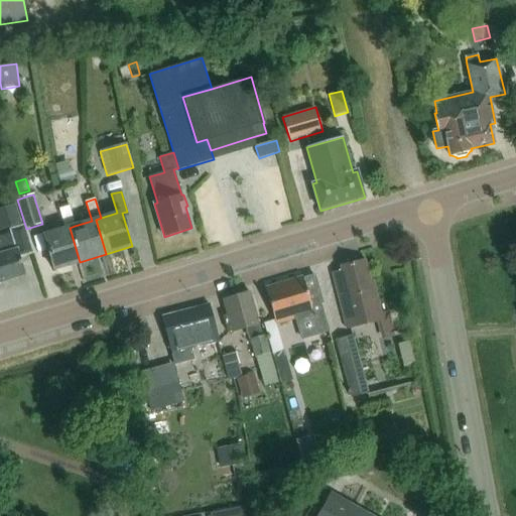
[(70,228),(75,226),(70,207),(59,210),(66,229),(43,235),(53,270),(80,262),(70,228)]
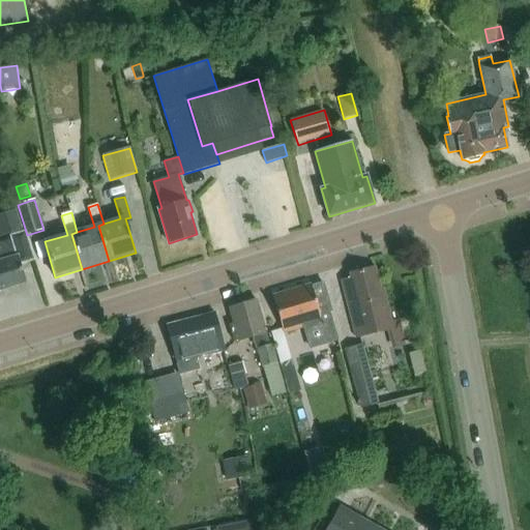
[(0,290),(26,283),(21,266),(21,264),(33,260),(25,233),(11,237),(11,239),(0,242),(0,290)]
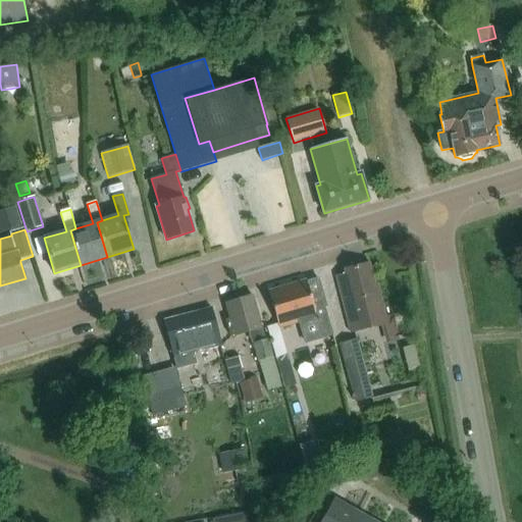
[(348,274),(336,277),(350,331),(384,323),(387,322),(386,316),(378,283),(374,284),(369,262),(346,268),(348,274)]
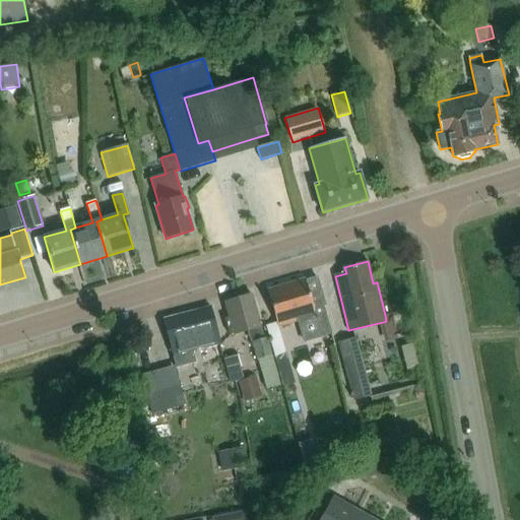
[(304,279),(315,315),(314,316),(297,320),(304,342),(332,334),(324,306),(326,305),(317,275),(304,279)]
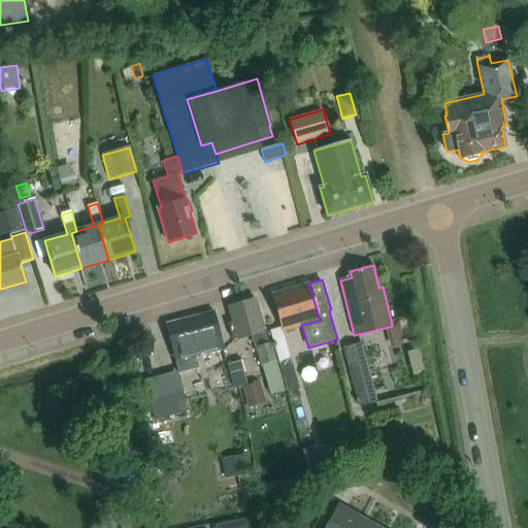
[(319,321),(320,320),(308,283),(270,294),(282,331),(319,321)]
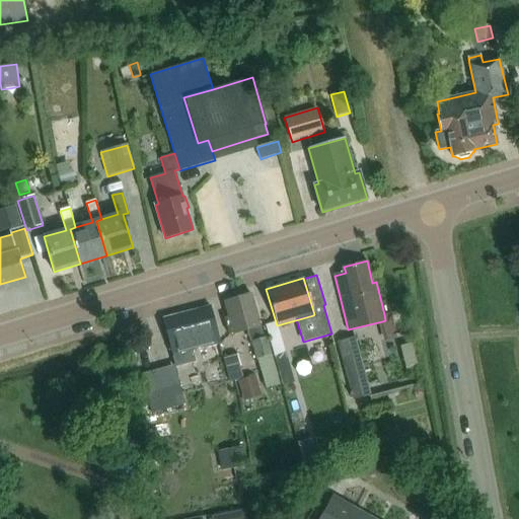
[(249,341),(264,337),(250,294),(224,302),(228,317),(224,318),(229,335),(246,329),(249,341)]
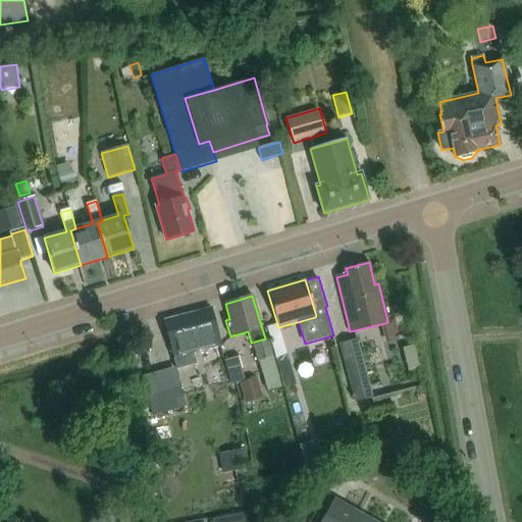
[(194,352),(221,345),(211,308),(163,321),(176,369),(197,364),(194,352)]
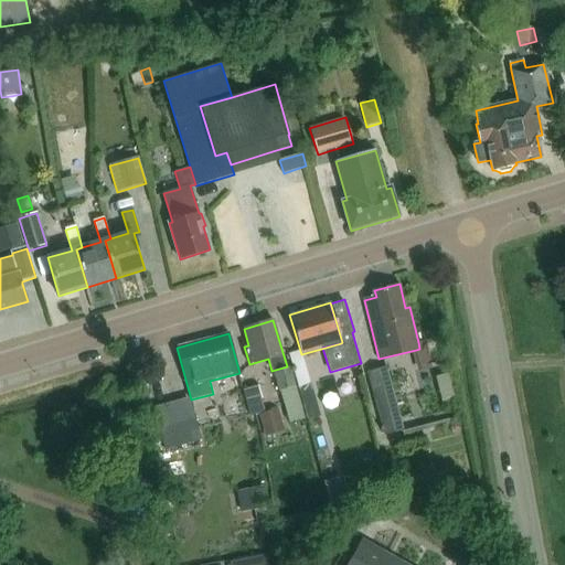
[(287,368),(273,372),(278,392),(280,392),(286,413),(301,409),(296,387),(290,368),(287,368)]
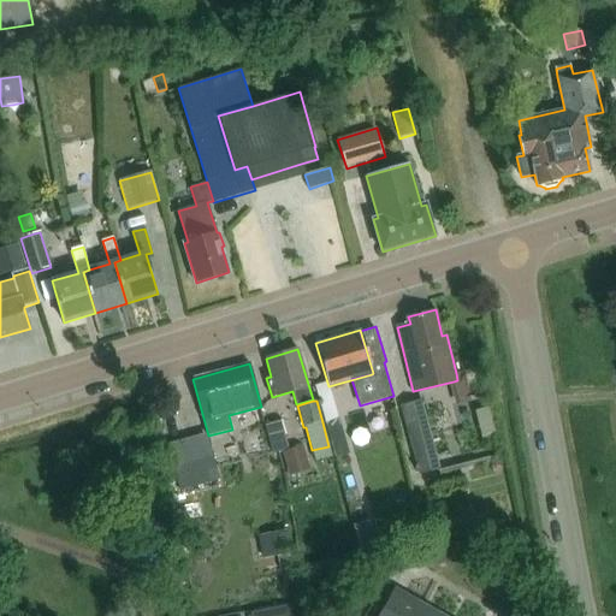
[(421,401),(401,407),(419,475),(439,469),(421,401)]
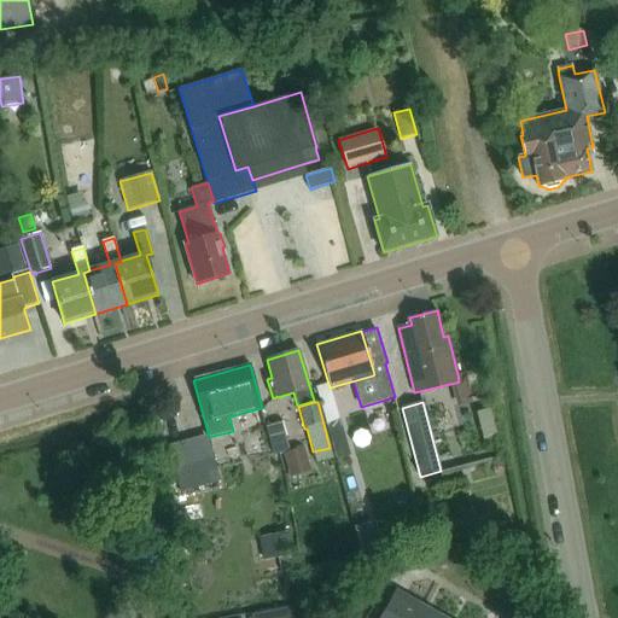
[(339,420),(326,424),(337,460),(350,456),(339,420)]
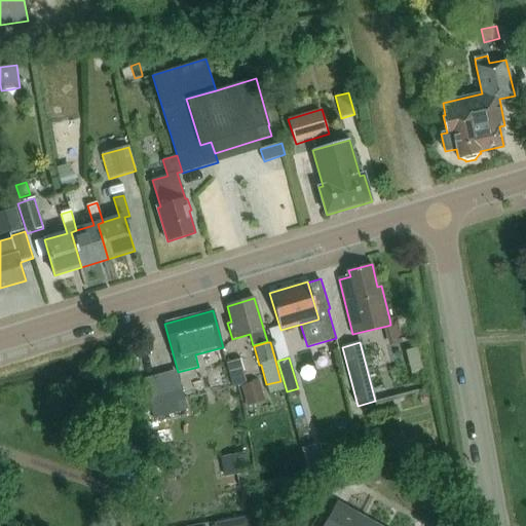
[(239,359),(227,362),(233,386),(247,382),(239,359)]
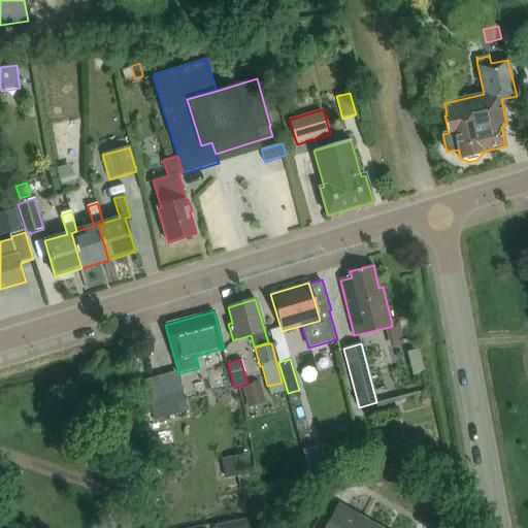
[(164,375),(142,382),(149,401),(154,421),(176,415),(164,375)]
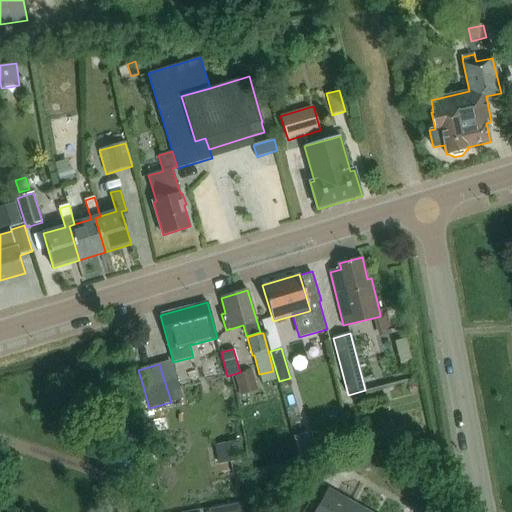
[(241,396),(244,395),(258,391),(252,371),(235,376),(241,396)]
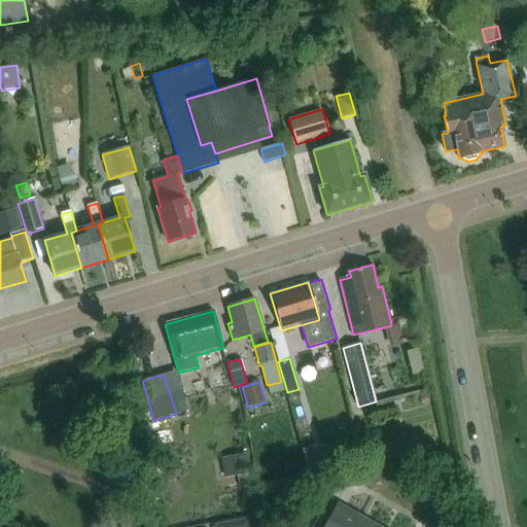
[(320,445),(303,449),(311,479),(327,473),(320,445)]
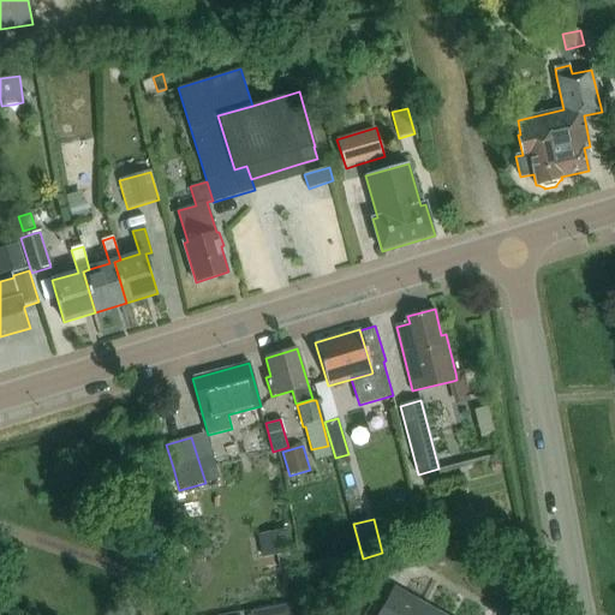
[(272,532),(276,556),(291,554),(286,530),(284,530),(272,532)]
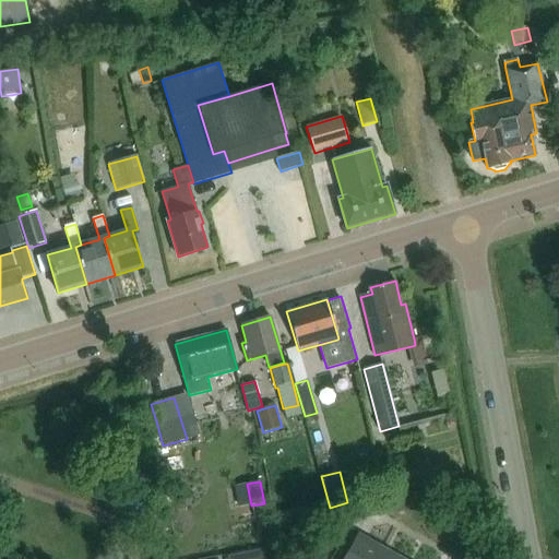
[(358,534),(343,558),(376,558),(383,548),(358,534)]
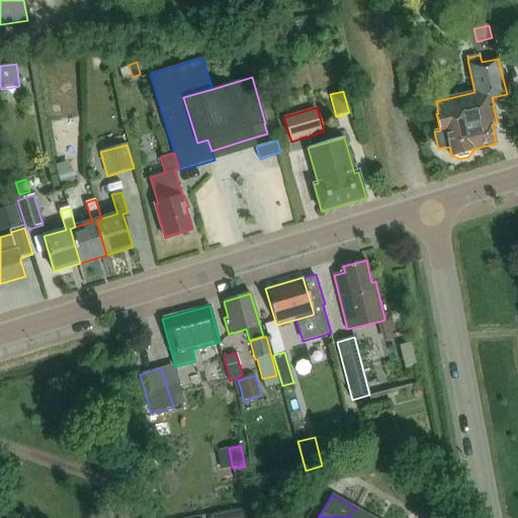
[(372,517),(355,508),(348,517),(372,517)]
